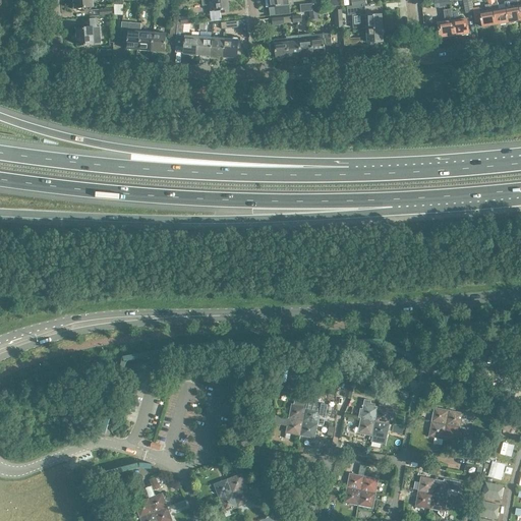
[(92,0),(73,0),(74,9),(93,7),(92,0)]
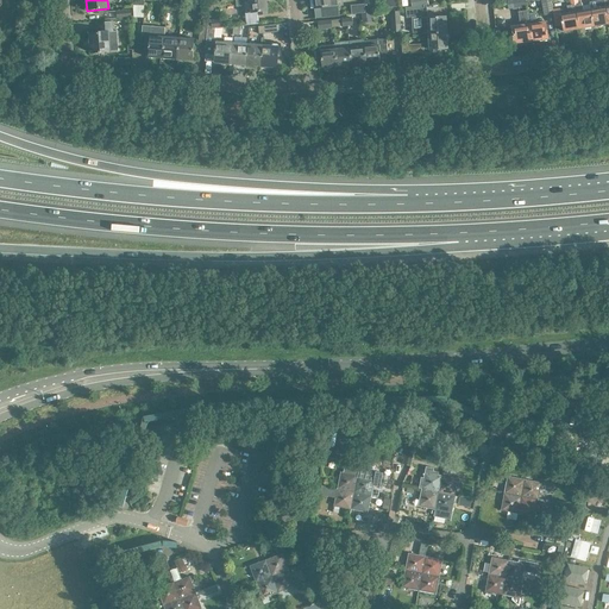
[(265,0),(243,0),(236,1),(237,7),(244,6),(248,26),(259,25),(258,13),(268,12),(265,0)]
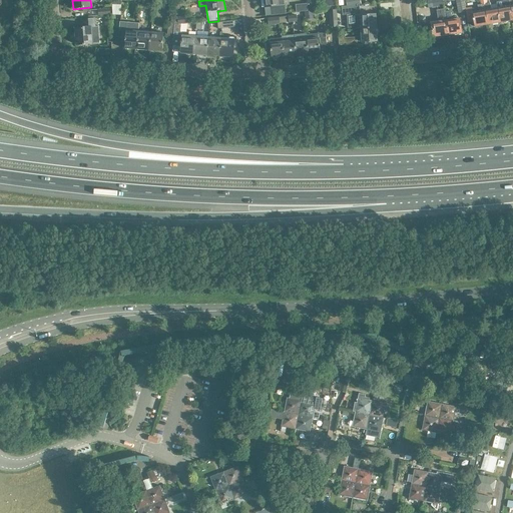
[(264,0),(265,8),(270,7),(271,16),(286,14),(284,0),(264,0)]
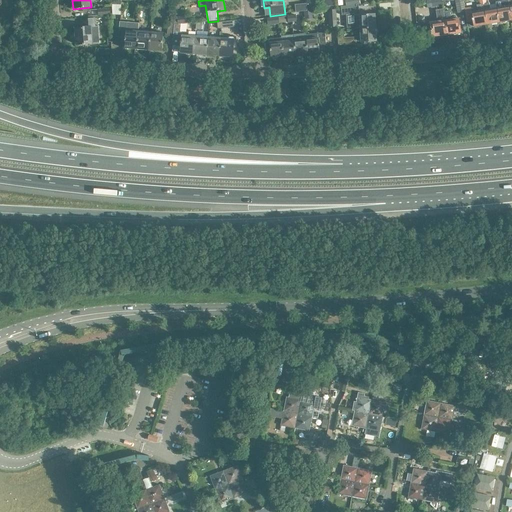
[(443,7),(442,1),(441,0),(433,0),(431,0),(432,8),(443,7)]
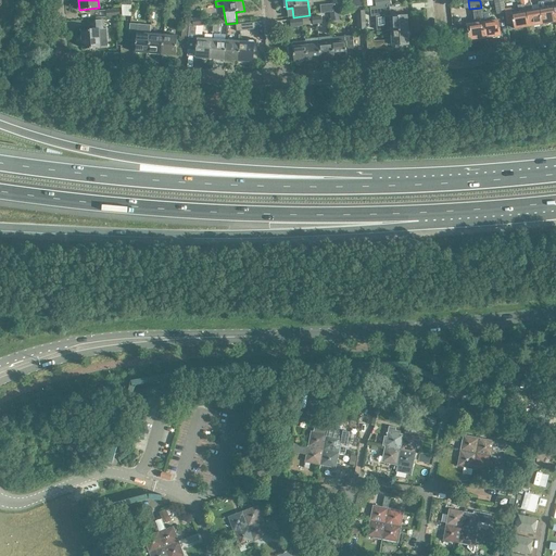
[(506,13),(503,0),(493,0),(496,15),(506,13)]
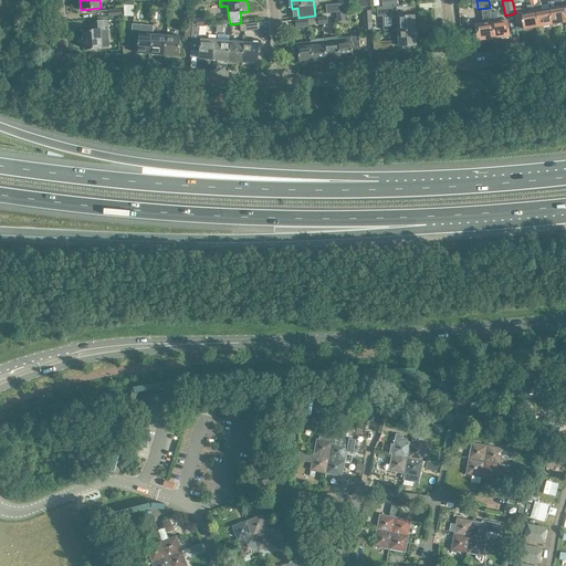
[(537,28),(534,6),(536,4),(535,0),(528,0),(531,6),(526,6),(527,13),(521,14),(523,30),(537,28)]
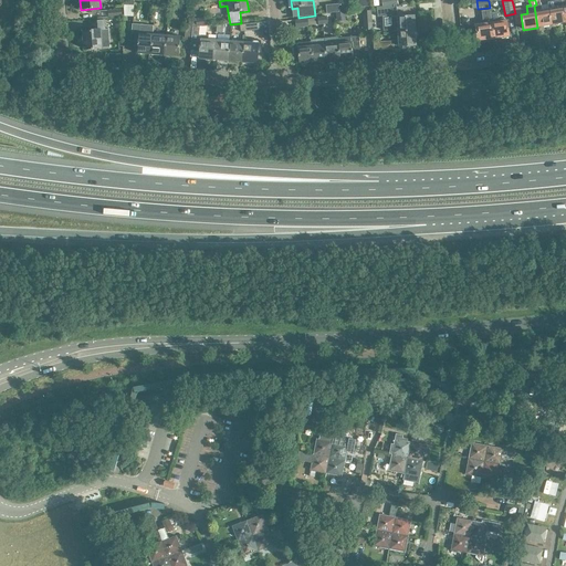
[(548,9),(552,24),(565,22),(562,0),(564,0),(558,0),(558,1),(554,1),(555,8),(548,9)]
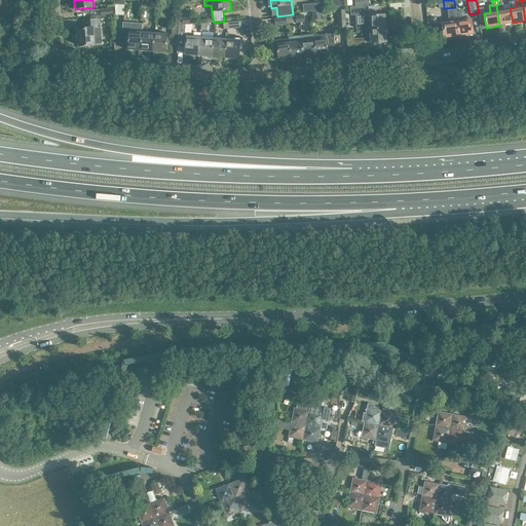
[(496,5),(499,26),(513,23),(510,8),(503,9),(502,4),(498,4),(496,5)]
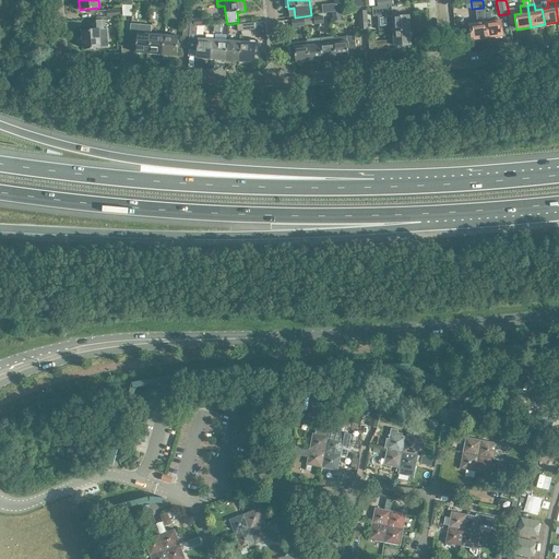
[(120,9),(107,10),(107,18),(120,16),(120,9)]
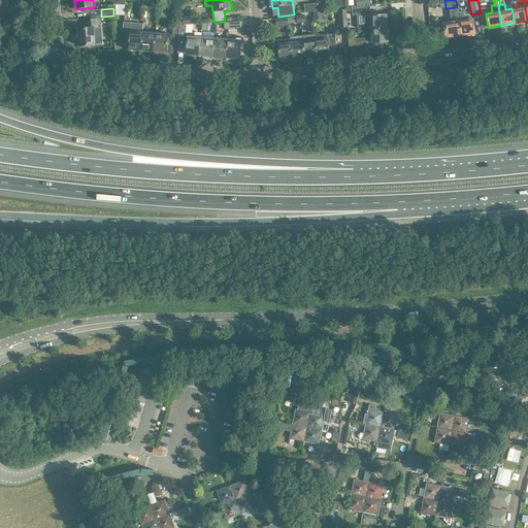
[(460,36),(458,22),(457,9),(450,10),(451,23),(443,24),(446,38),(460,36)]
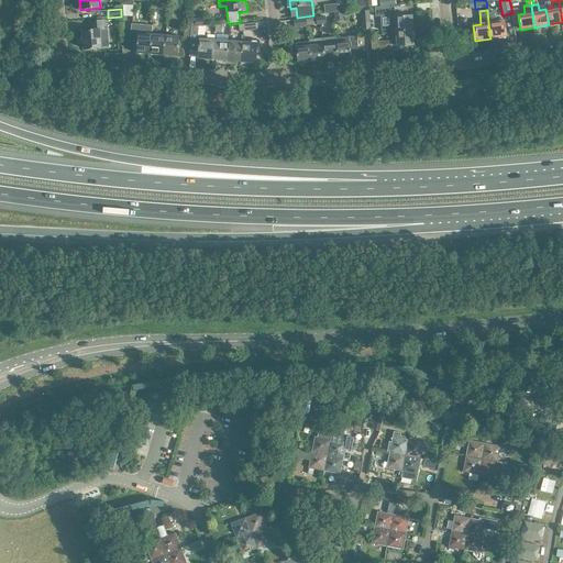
[(338,12),(334,13),(334,22),(343,21),(343,12),(338,12)]
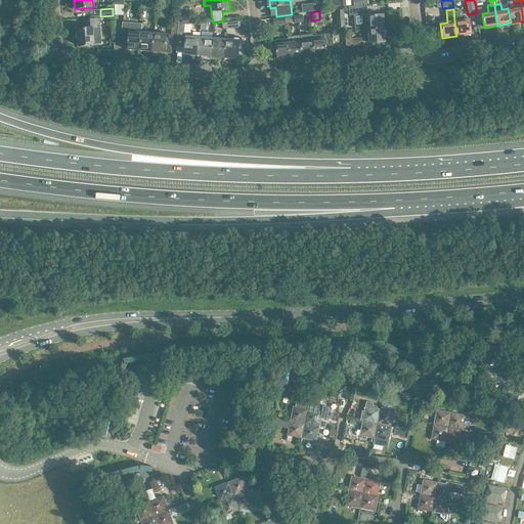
[(368,30),(384,29),(384,15),(368,16),(368,30)]
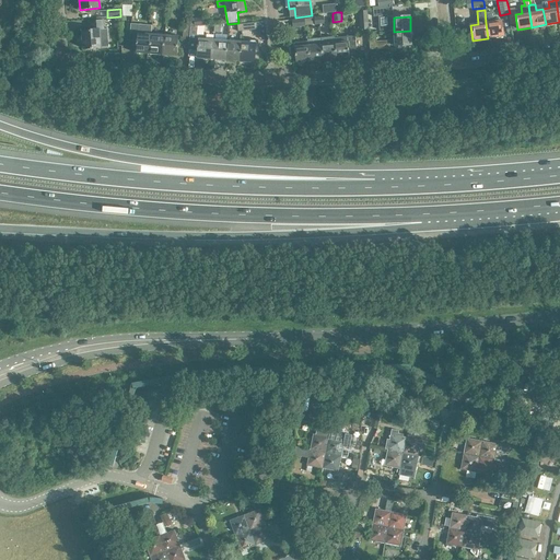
[(190,27),(198,27),(198,26),(207,26),(206,18),(194,19),(194,21),(190,21),(190,24),(190,27)]
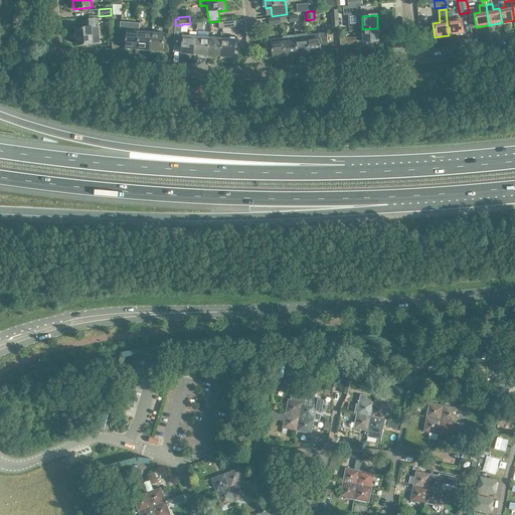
[(269,18),(270,26),(281,25),(280,17),(269,18)]
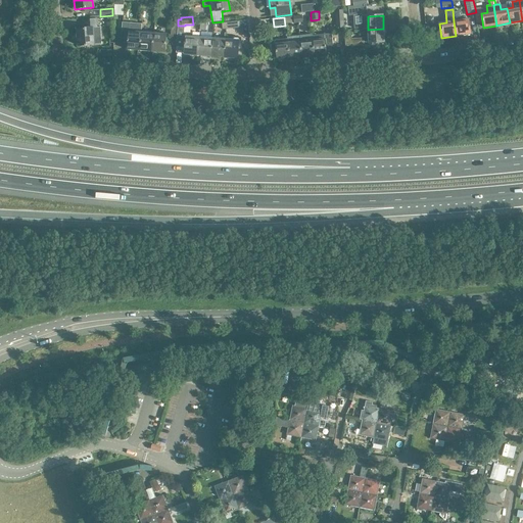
[(94,45),(93,45),(102,44),(100,27),(97,28),(96,19),(84,20),(84,29),(78,30),(79,46),(94,45)]
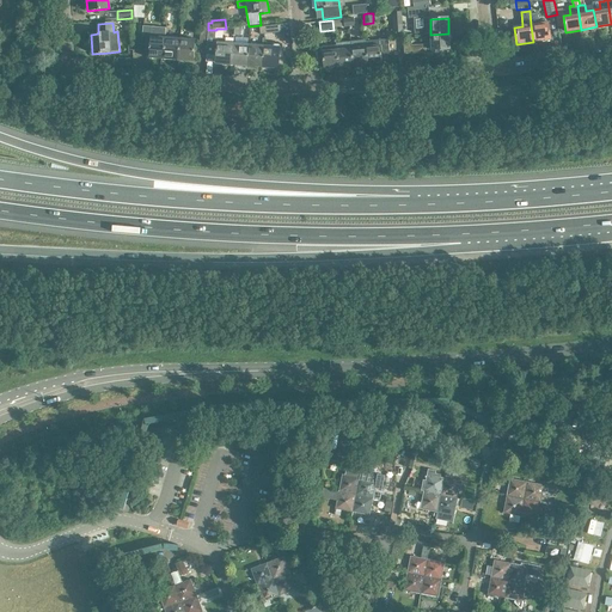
[(531,25),(533,42),(550,40),(548,23),(531,25)]
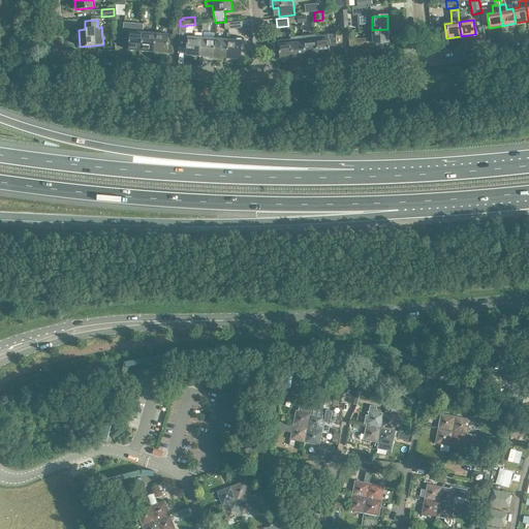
[(200,56),(201,39),(194,38),(194,34),(186,34),(187,26),(180,26),(179,38),(188,39),(187,55),(200,56)]
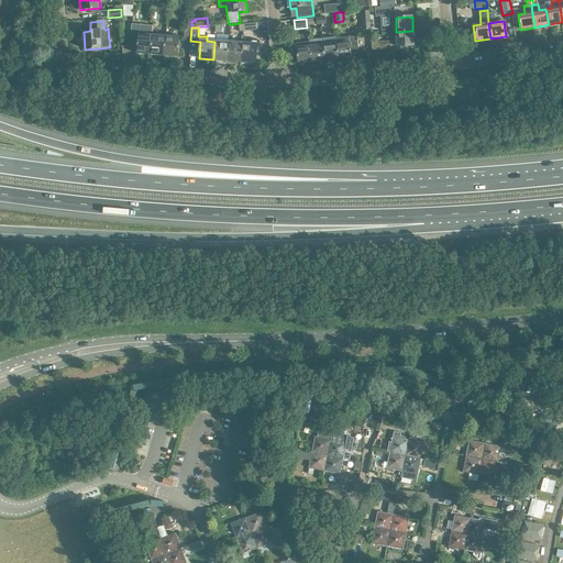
[(412,31),(396,32),(397,41),(390,41),(390,42),(378,42),(378,39),(372,39),(372,51),(378,51),(392,50),(401,48),(401,50),(405,50),(405,46),(414,46),(412,31)]
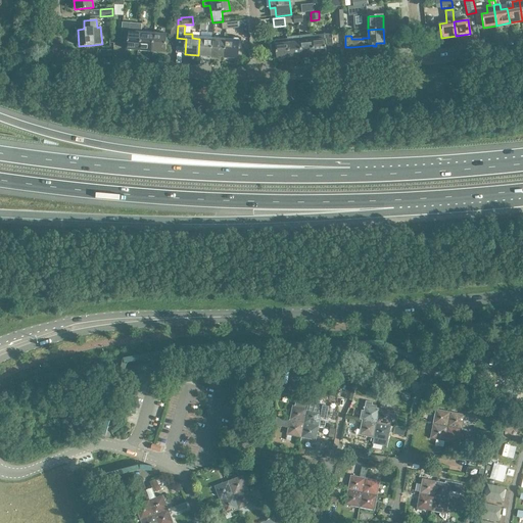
[(140,51),(141,33),(129,32),(127,50),(140,51)]
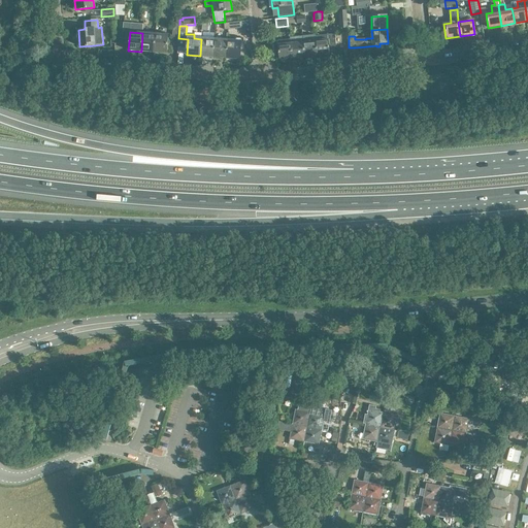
[(155,53),(156,34),(142,33),(141,52),(155,53)]
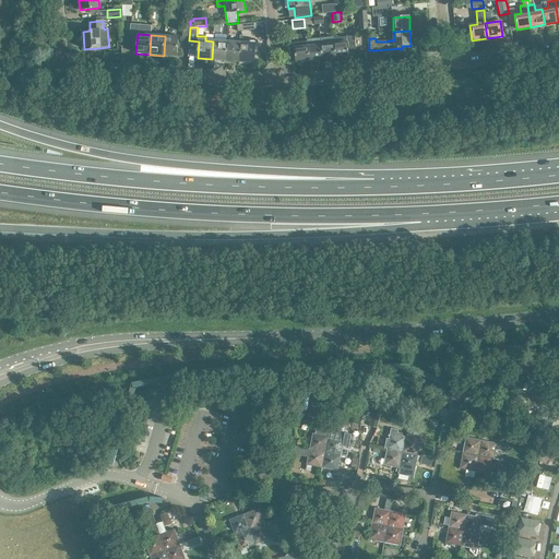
[(165,36),(164,56),(177,57),(178,37),(165,36)]
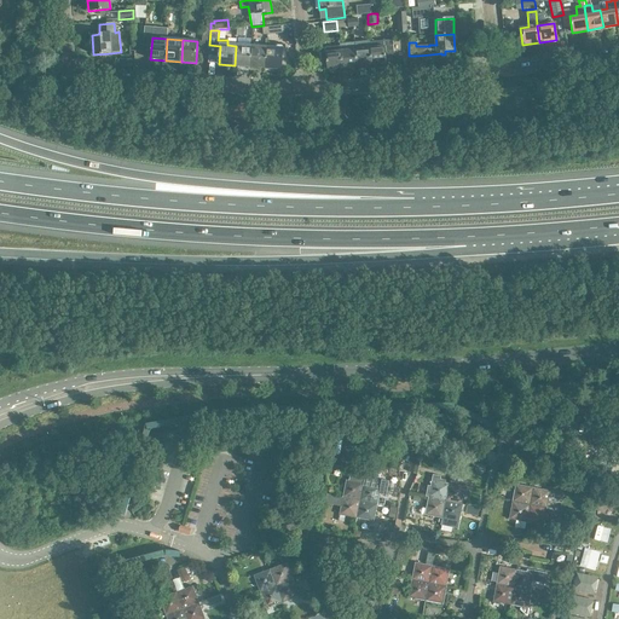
[(369,48),(371,65),(386,64),(386,58),(394,57),(393,55),(394,55),(393,40),(369,42),(370,48),(369,48)]
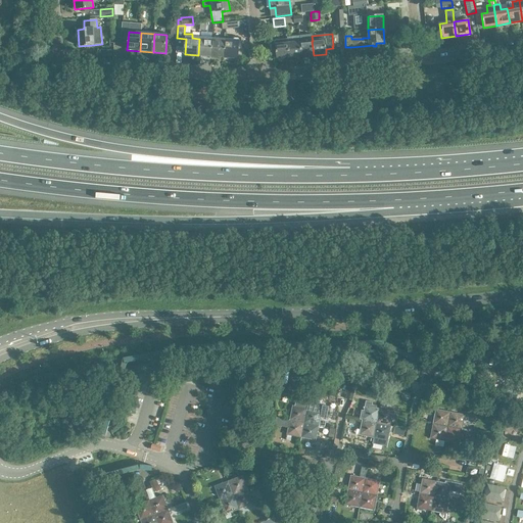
[(301,56),(299,42),(299,36),(287,37),(287,39),(289,58),(301,56)]
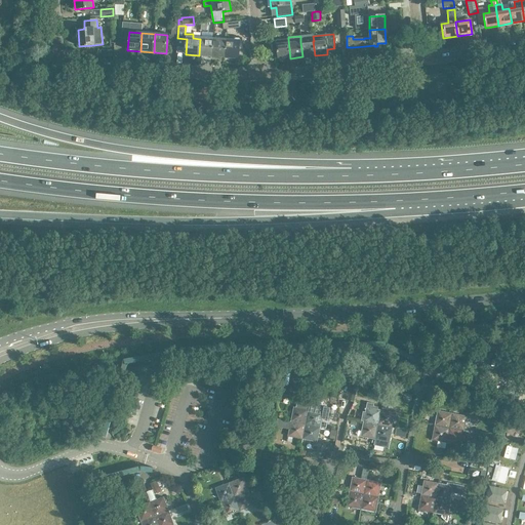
[(227,41),(226,57),(239,58),(239,49),(242,49),(243,39),(234,38),(234,41),(227,41)]
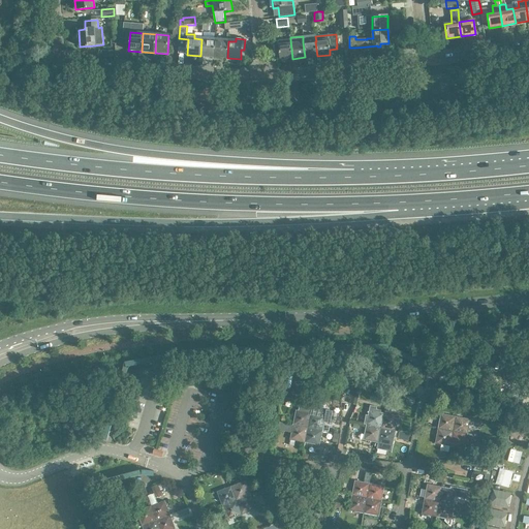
[(214,57),(215,40),(201,39),(200,56),(214,57)]
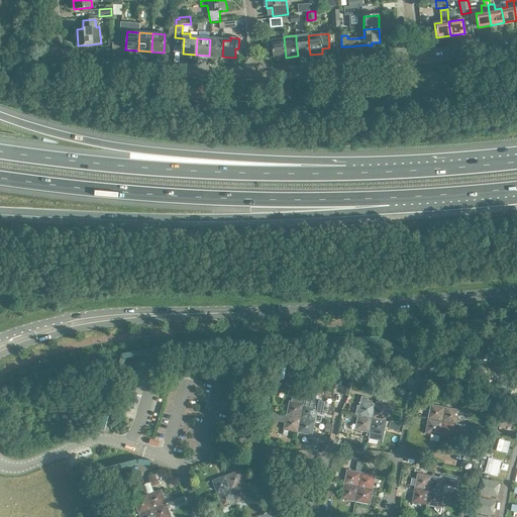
[(274,59),(286,58),(284,38),(272,39),(272,44),(268,44),(269,54),(273,53),(274,59)]
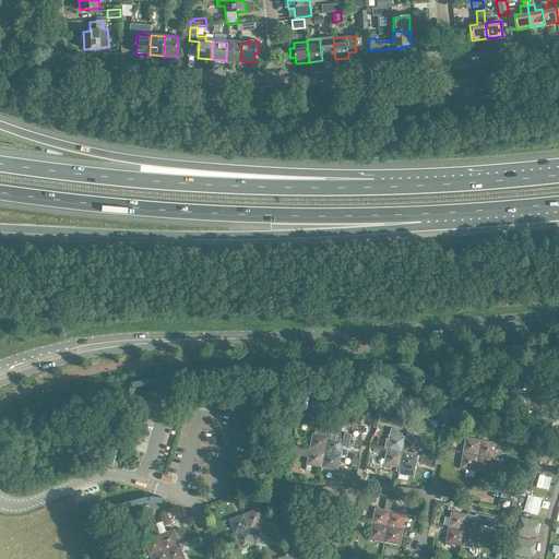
[(240,61),(241,44),(227,43),(226,60),(240,61)]
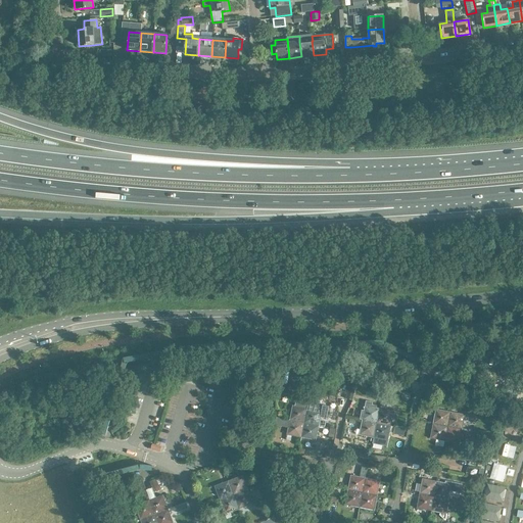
[(299,42),(301,56),(314,55),(312,41),(299,42)]
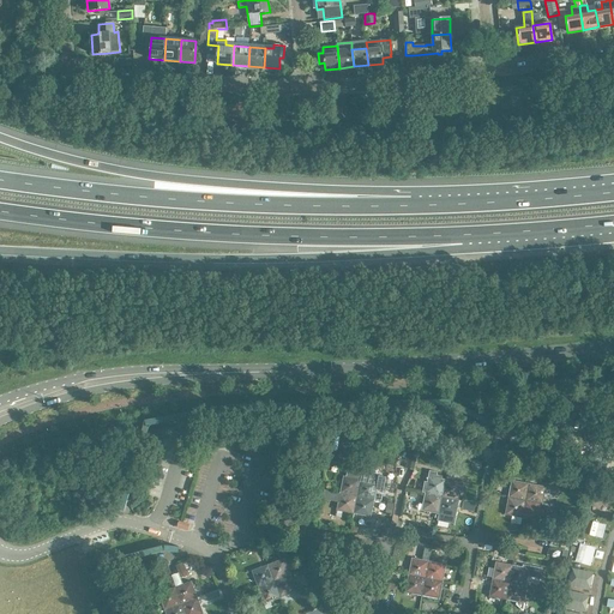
[(106,229),(107,241),(115,240),(114,228),(106,229)]
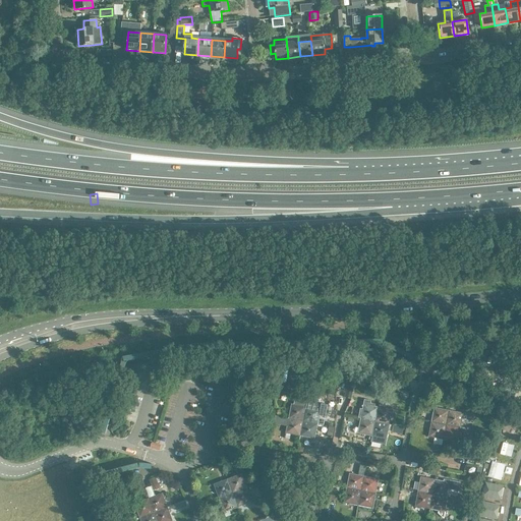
[(348,382),(344,398),(351,399),(354,383),(354,382),(349,381),(349,382),(348,382)]
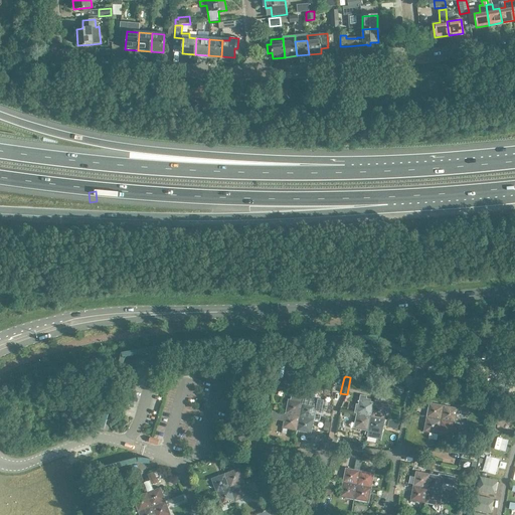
[(285,413),(300,416),(302,402),(304,396),(292,393),(290,400),(288,399),(285,413)]
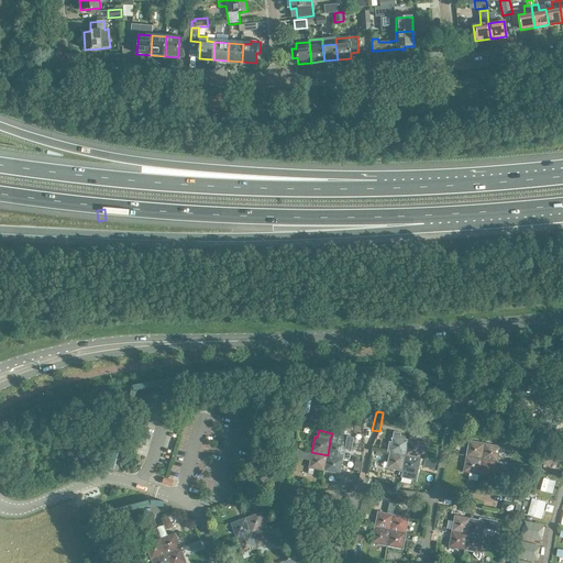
[(389,453),(405,456),(408,440),(393,437),(389,453)]
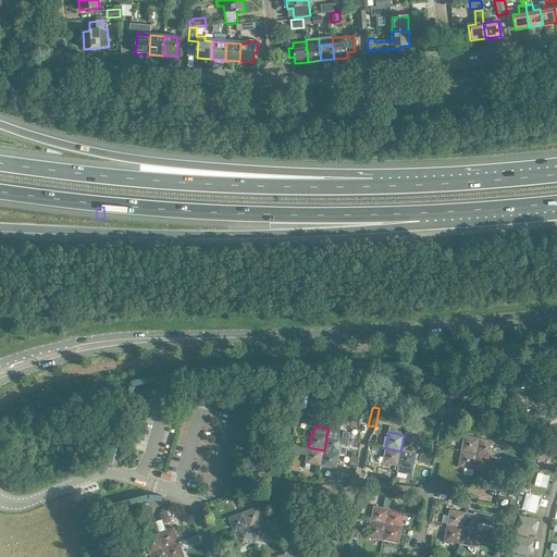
[(324,450),(339,454),(343,438),(326,435),(324,450)]
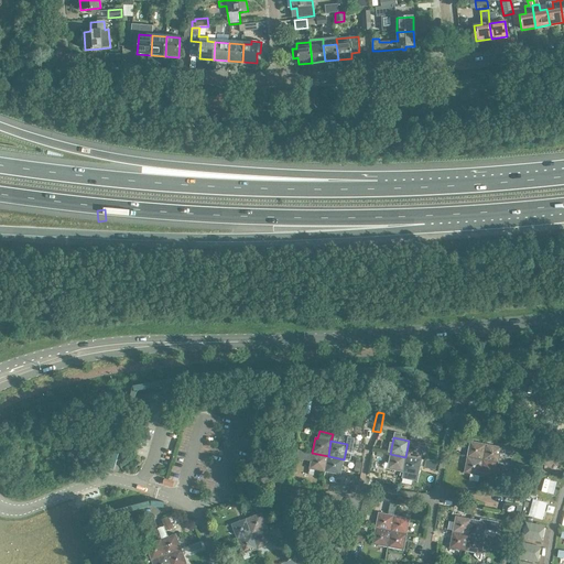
[(405,457),(422,461),(425,444),(409,441),(405,457)]
